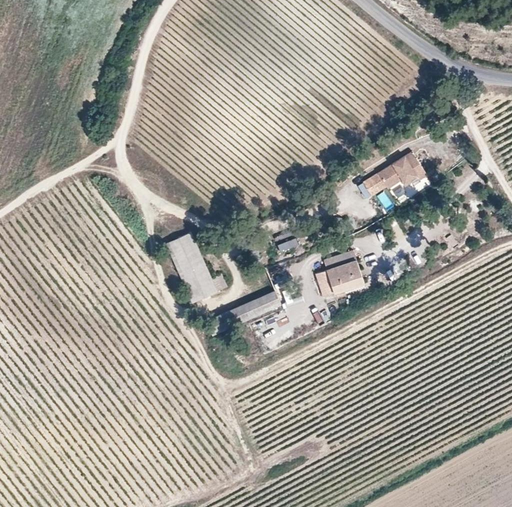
[(429,175),(415,154),(365,185),(372,196),(388,186),(389,188),(402,180),(406,178),(409,181),(418,175),(421,180),(429,175)]
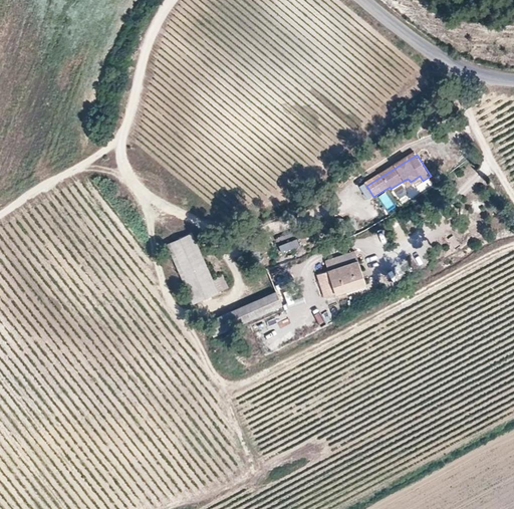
[(408,187),(413,185),(411,182),(408,179),(404,181),(408,187)]
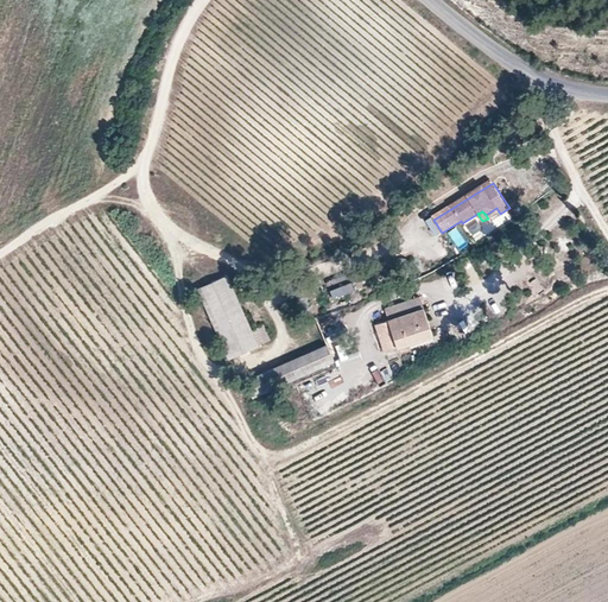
[(456,234),(447,240),(454,253),(464,246),(456,234)]
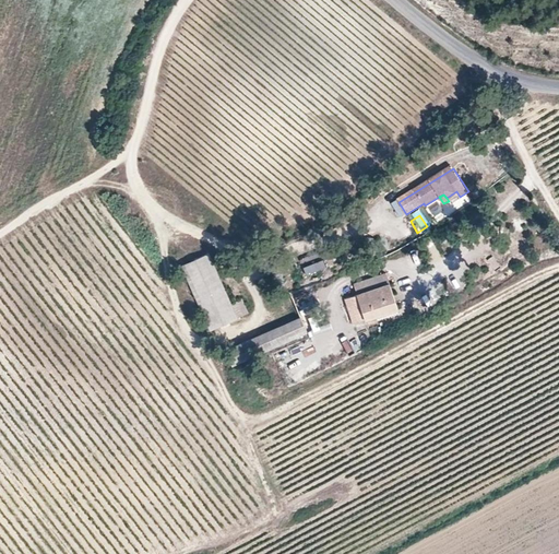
[(248,314),(241,299),(230,305),(209,254),(193,260),(199,273),(186,279),(210,331),(248,314)]
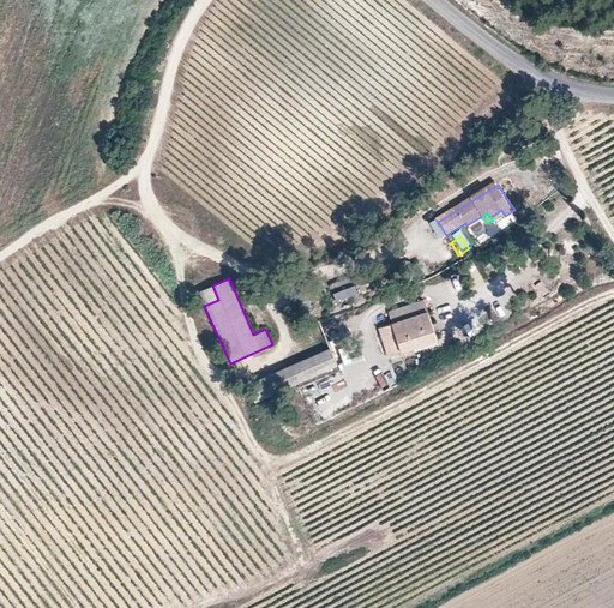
[(218,300),(212,286),(198,293),(204,306),(218,300)]
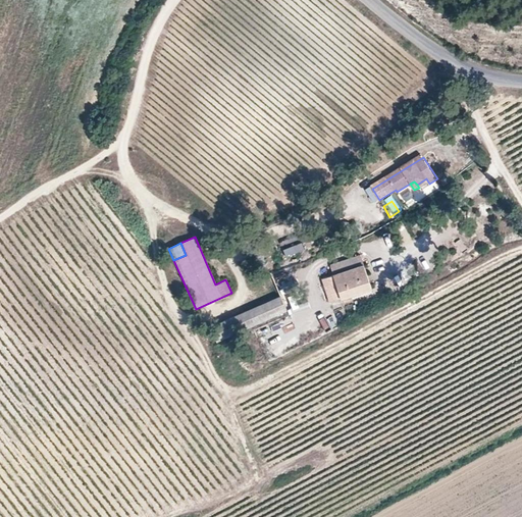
[(300,245),(280,253),(283,261),(303,253),(300,245)]
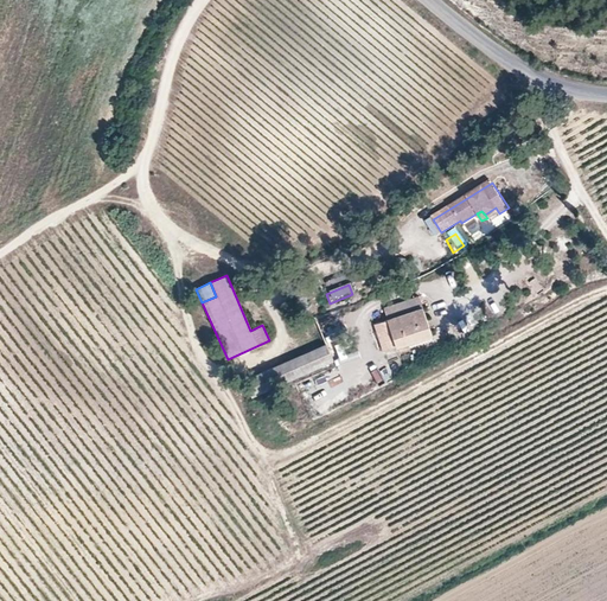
[(433,338),(420,299),(383,309),(387,320),(374,324),(383,353),(433,338)]
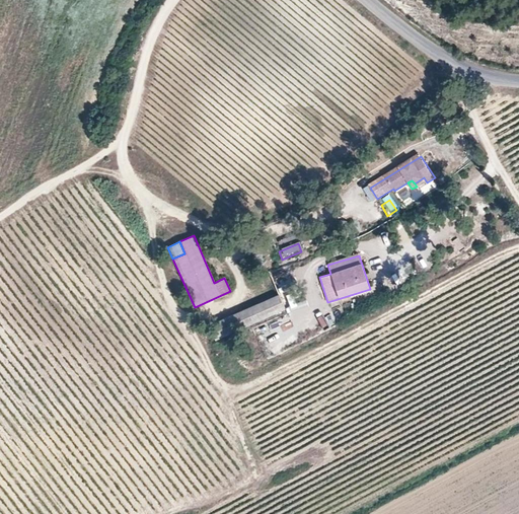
[(283,310),(277,295),(209,325),(215,341),(283,310)]
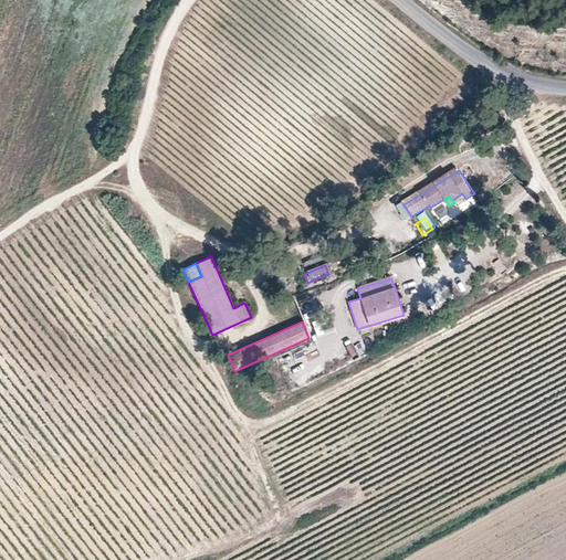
[(350,362),(364,356),(357,344),(344,350),(350,362)]
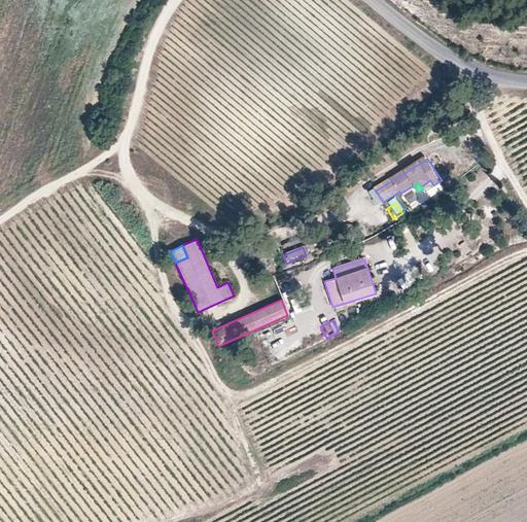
[(257,338),(269,369),(284,363),(273,333),(257,338)]
